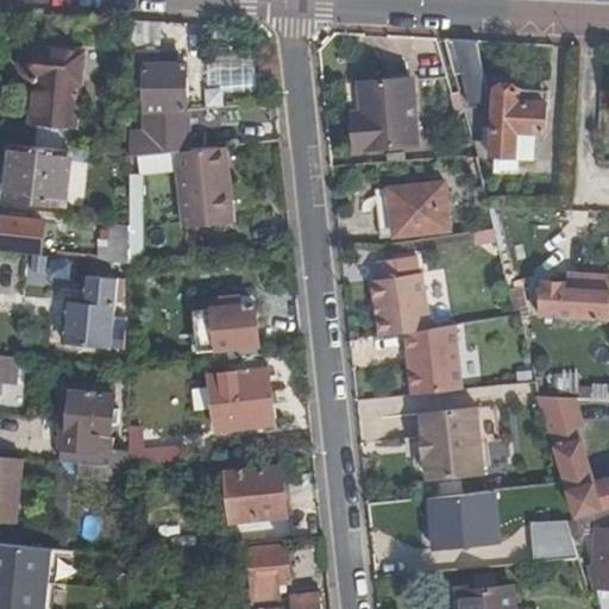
[(476,41),(445,39),(453,69),(460,68),(470,107),(490,102),(476,41)]
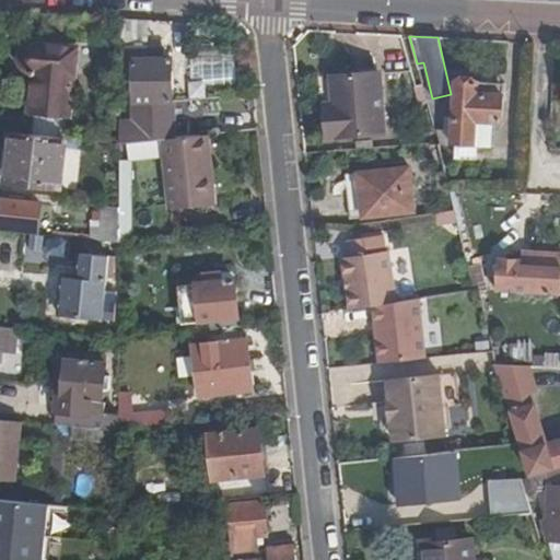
[(77,47),(34,44),(28,44),(24,47),(21,50),(20,56),(20,61),(22,66),(26,69),(32,71),(32,73),(33,74),(35,76),(30,135),(65,138),(66,118),(70,118),(77,47)]
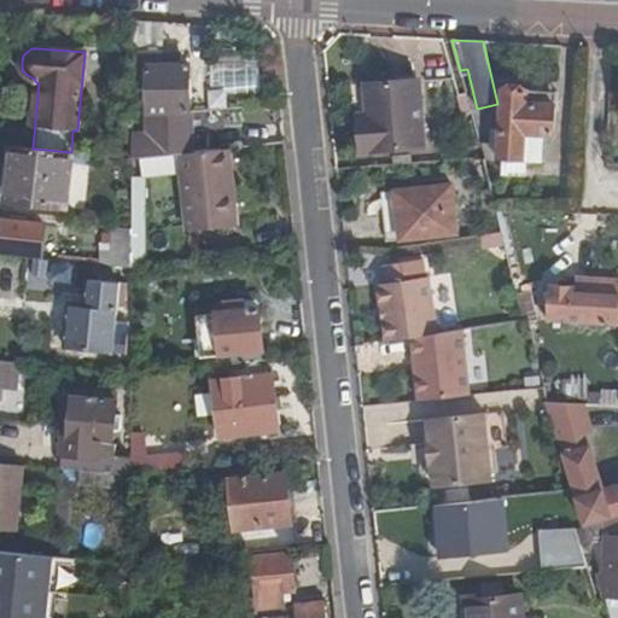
[(180,52),(133,52),(133,79),(149,79),(149,112),(191,111),(190,64),(181,64),(180,52)]
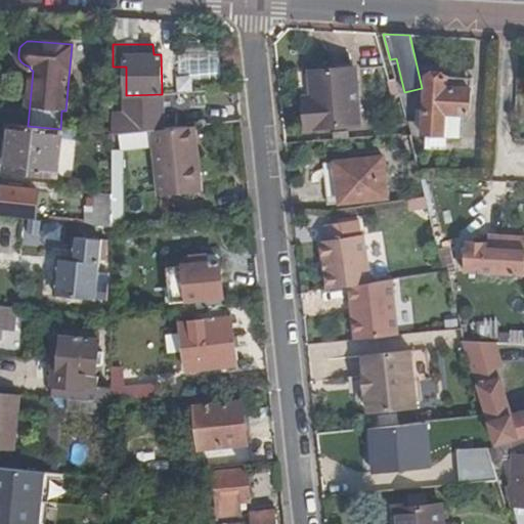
[(355,68),(311,72),(313,97),(313,106),(305,106),(307,128),(360,124),(355,68)]
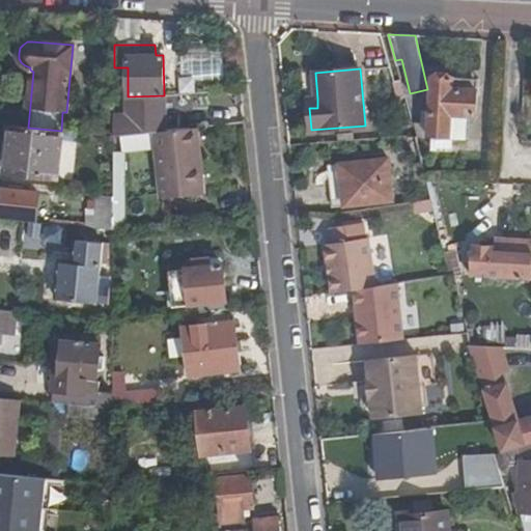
[(453,78),(432,77),(429,127),(423,127),(424,123),(413,124),(416,137),(432,138),(450,139),(451,128),(468,129),(468,116),(476,116),(477,90),(452,89),(453,78)]
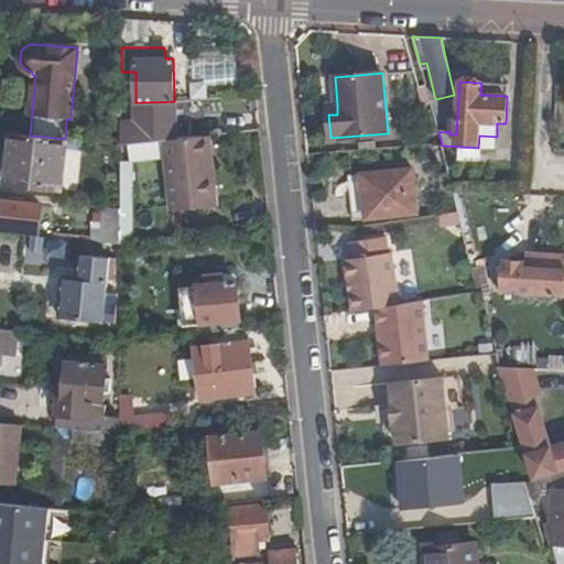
[(509,85),(481,83),(480,95),(507,96),(508,96),(509,85)]
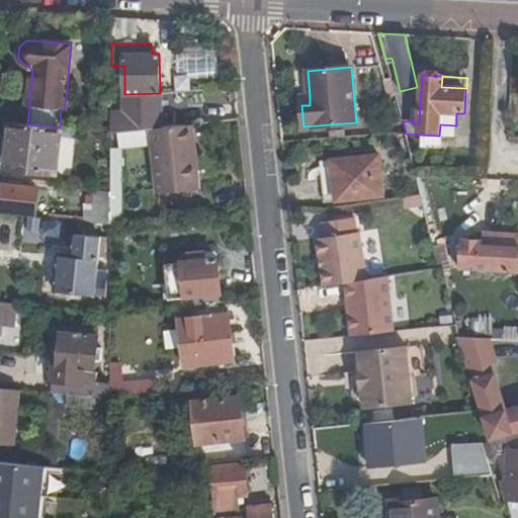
[(160,93),(124,94),(124,112),(111,113),(111,133),(152,128),(161,127),(160,93)]
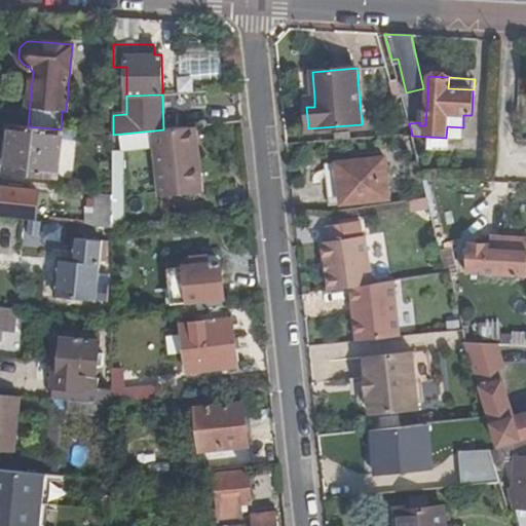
[(314,98),(306,98),(306,107),(314,107),(314,98)]
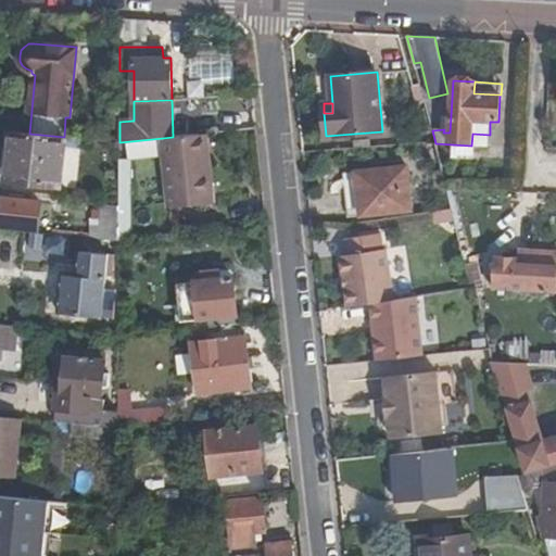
[(91,127),(90,140),(119,142),(119,122),(119,112),(105,113),(103,128),(91,127)]
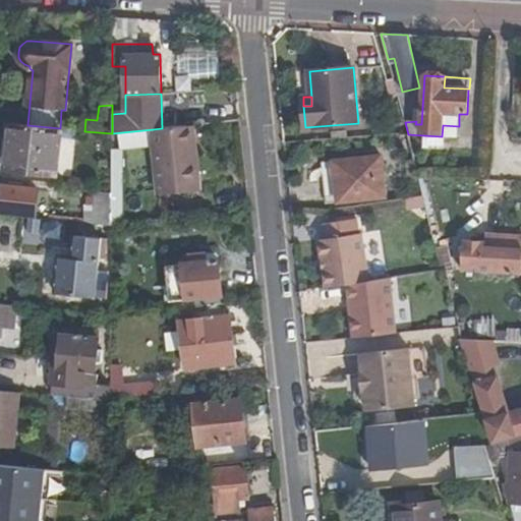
[(27,125),(10,123),(5,169),(55,174),(60,128),(27,125)]
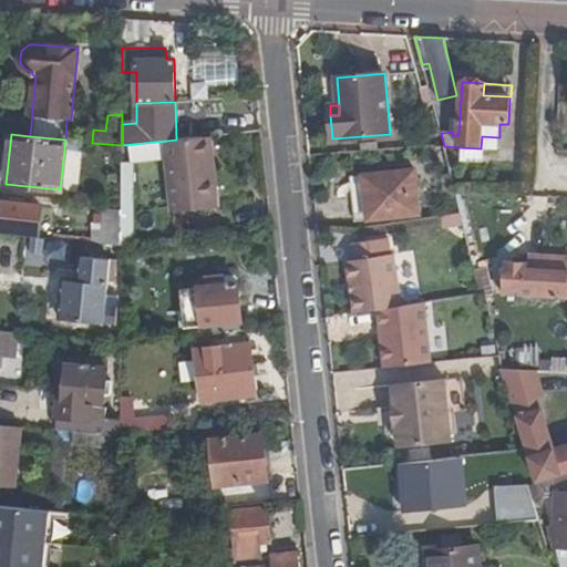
[(176,140),(166,141),(173,212),(217,207),(210,136),(176,140)]
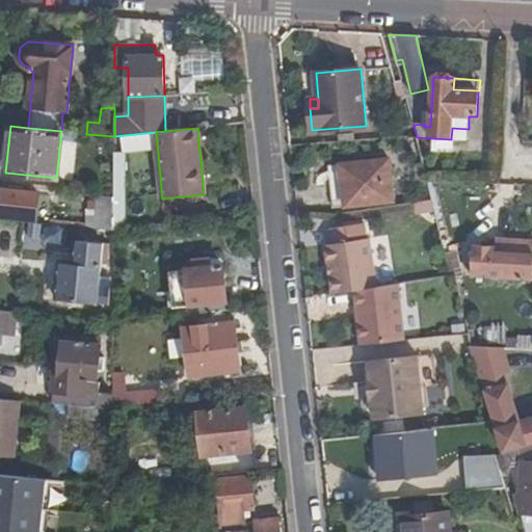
[(453,152),(454,139),(468,139),(469,129),(452,128),(451,139),(433,138),(432,151),(453,152)]
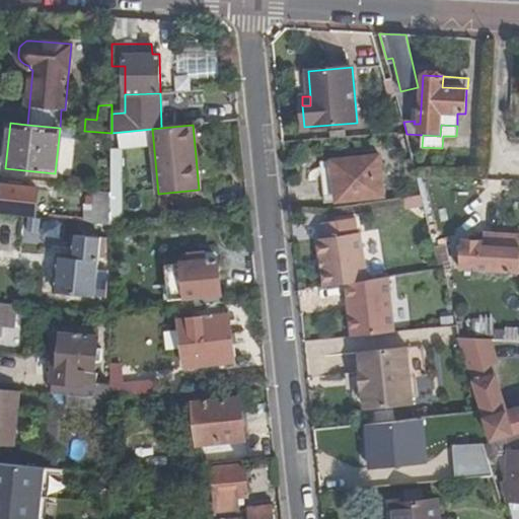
[(121,149),(112,149),(112,193),(112,225),(121,224),(121,149)]
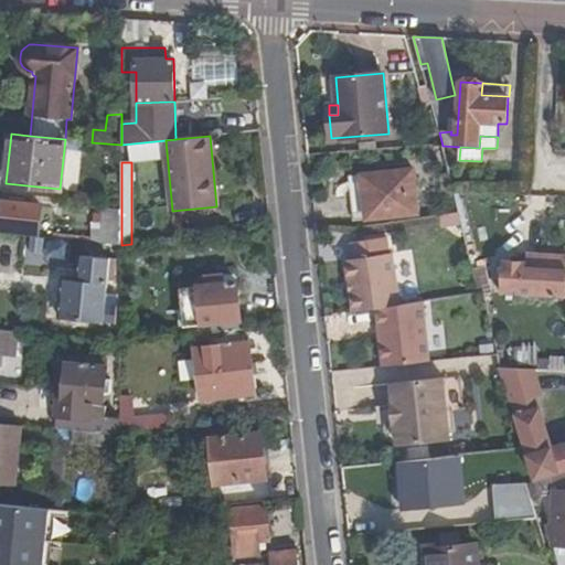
[(414,169),(361,176),(366,219),(418,213),(414,169)]
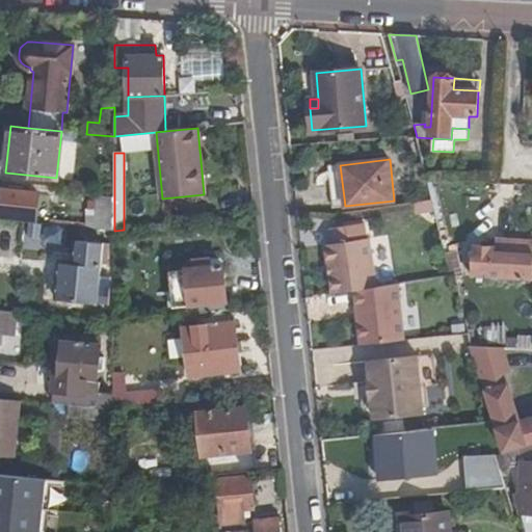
[(423,163),(415,165),(419,185),(428,183),(423,163)]
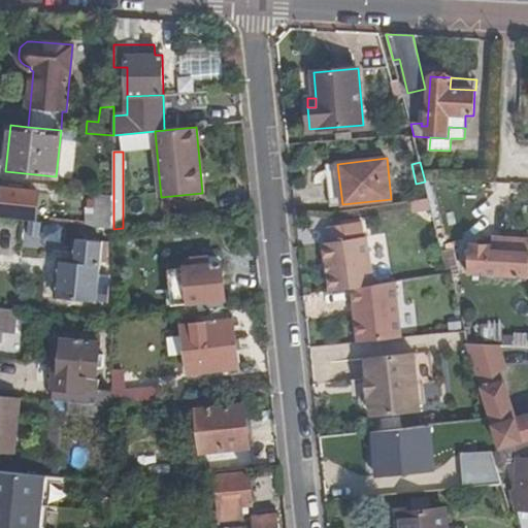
[(37,192),(4,189),(1,215),(35,218),(37,192)]
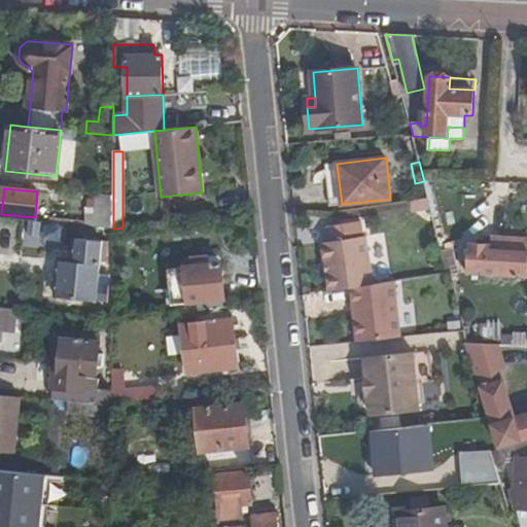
[(113,196),(95,194),(95,217),(88,216),(86,225),(113,229),(113,196)]
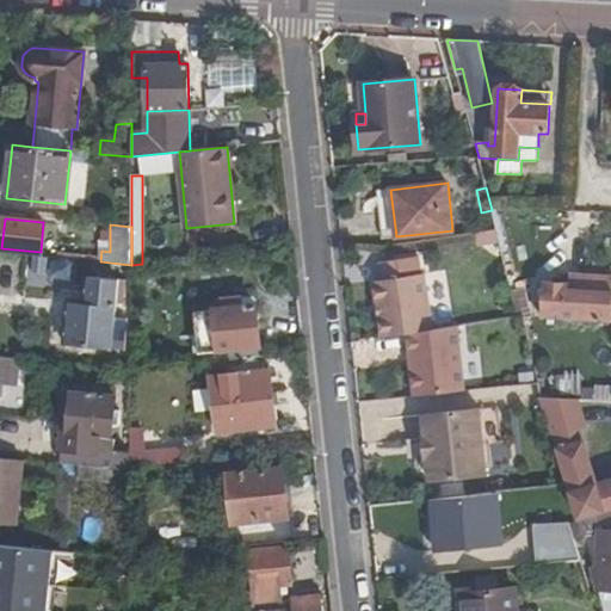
[(497,229),(477,233),(480,246),(500,244),(497,229)]
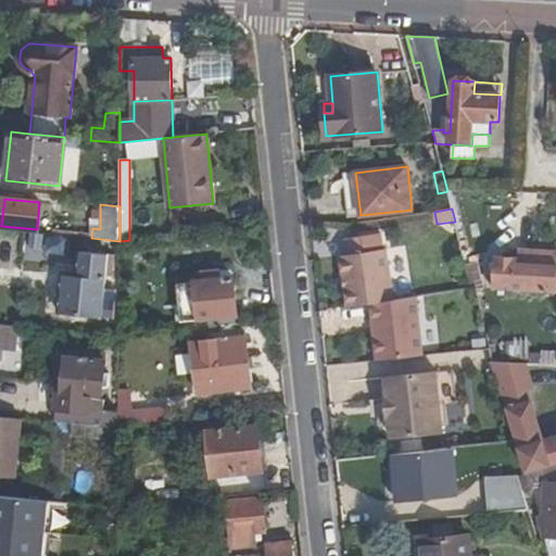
[(528,250),(519,249),(518,257),(518,263),(528,264),(528,250)]
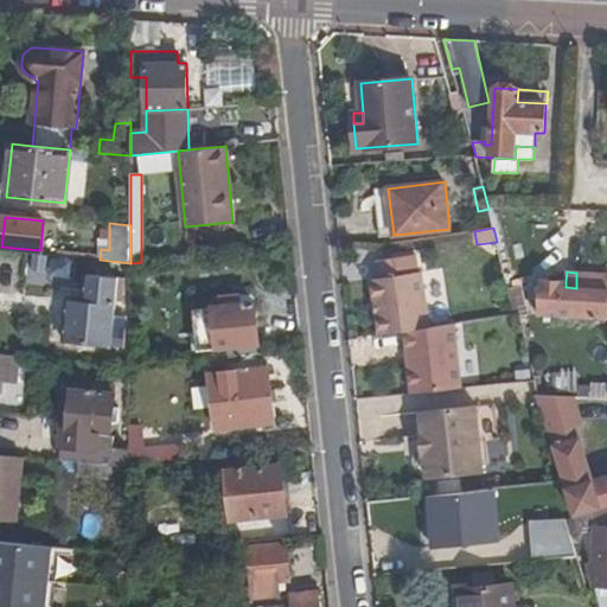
[(566,281),(540,279),(538,315),(606,319),(606,273),(576,273),(576,288),(566,287),(566,281)]
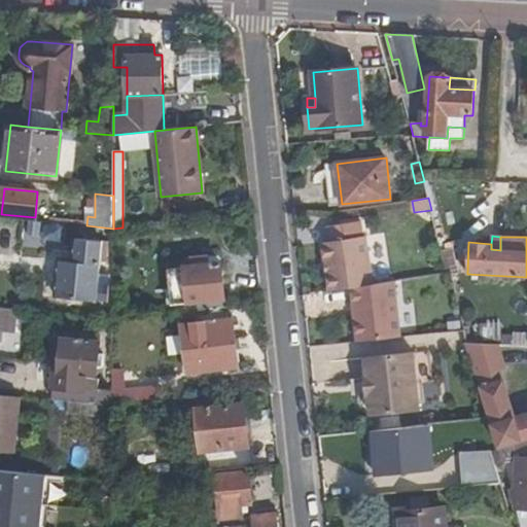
[(103,241),(76,239),(74,260),(60,259),(56,297),(97,301),(103,241)]
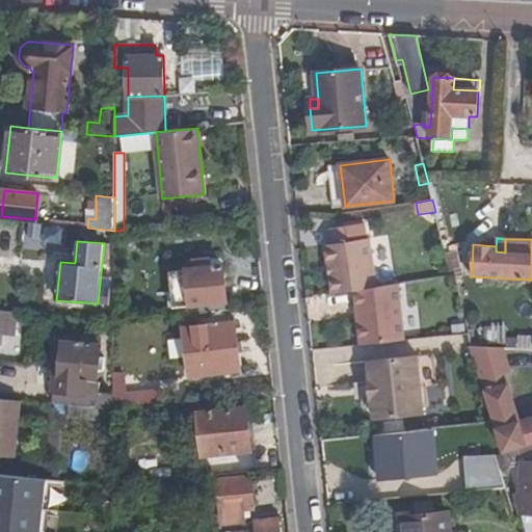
[(372,241),(327,246),(329,266),(334,266),(335,275),(330,275),(333,294),(354,290),(377,287),(372,241)]
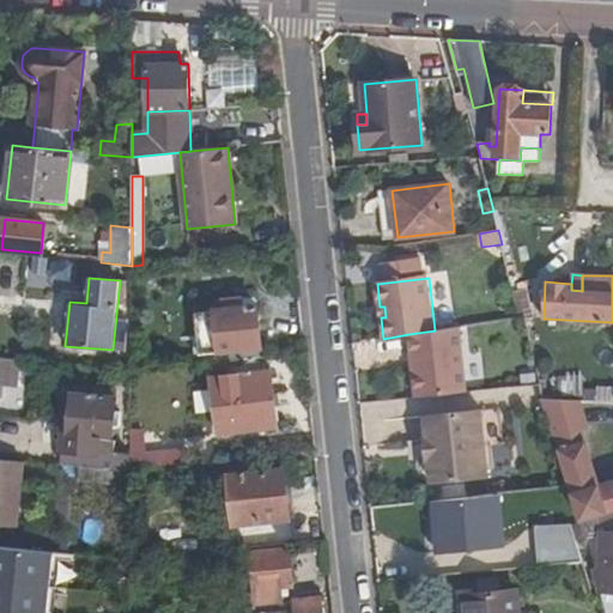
[(216,311),(196,313),(200,354),(220,352),(220,362),(260,357),(259,349),(262,349),(258,305),(241,308),(241,298),(224,299),(225,309),(216,310),(216,311)]
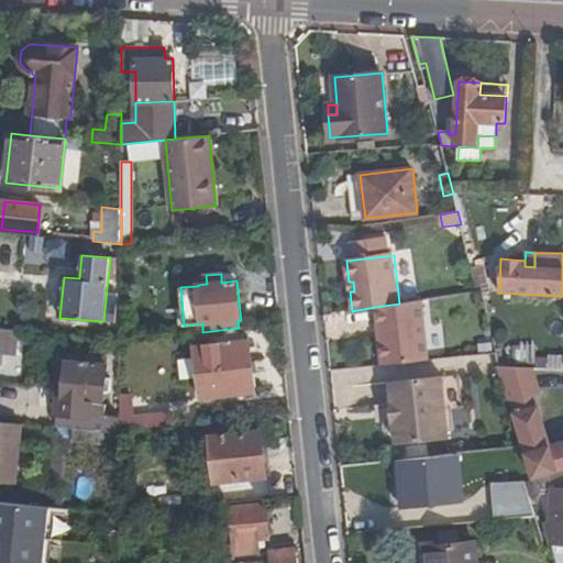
[(399,304),(375,307),(377,326),(382,326),(383,338),(378,338),(382,365),(428,360),(421,300),(399,304)]
